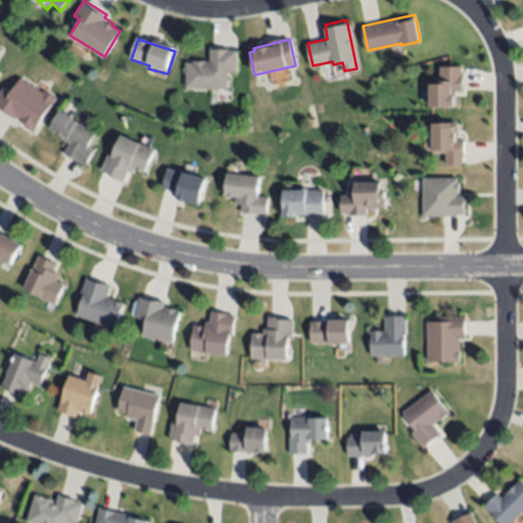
[(188,64),(212,64),(212,51),(239,52),(238,75),(230,75),(229,91),(187,91),(188,64)]
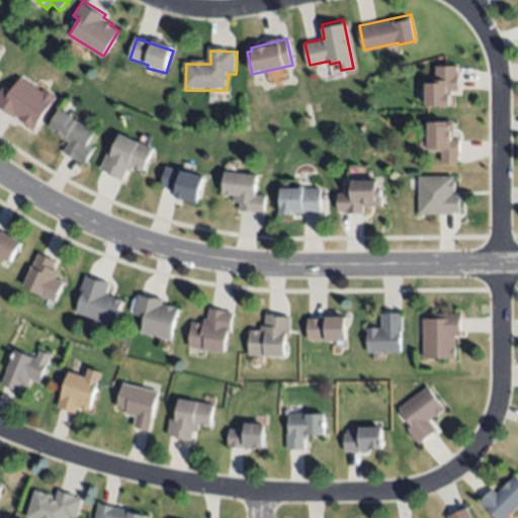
[(425,81),(437,80),(436,64),(455,63),(456,74),(459,74),(460,89),(449,89),(449,104),(426,105),(425,81)]
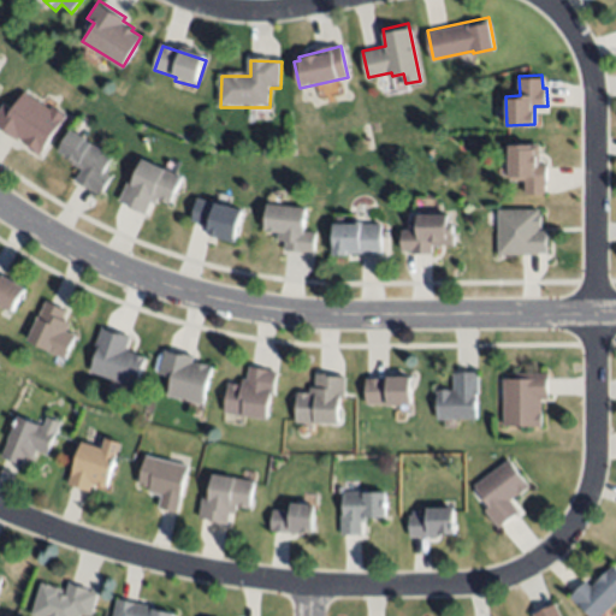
[(0,123),(0,108),(4,104),(15,110),(27,93),(52,110),(55,104),(69,113),(39,155),(28,149),(31,144),(19,136),(17,140),(0,128),(3,125),(0,123)]
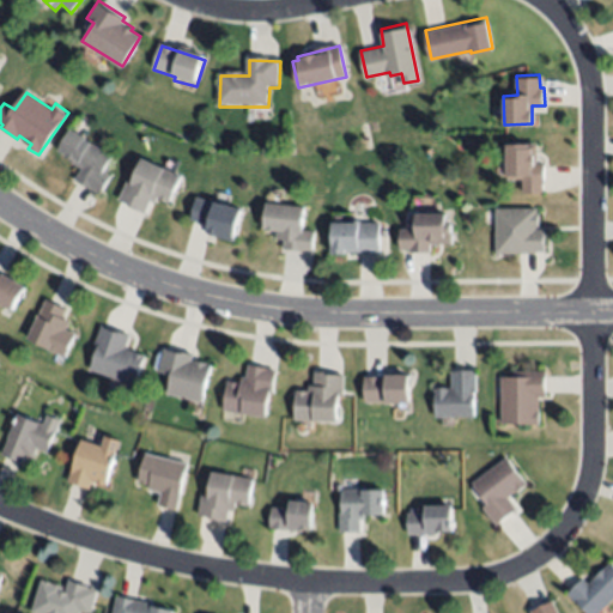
[(72,127),(92,139),(90,143),(110,155),(102,169),(110,175),(98,194),(74,178),(82,169),(73,164),(76,159),(58,150),(72,127)]
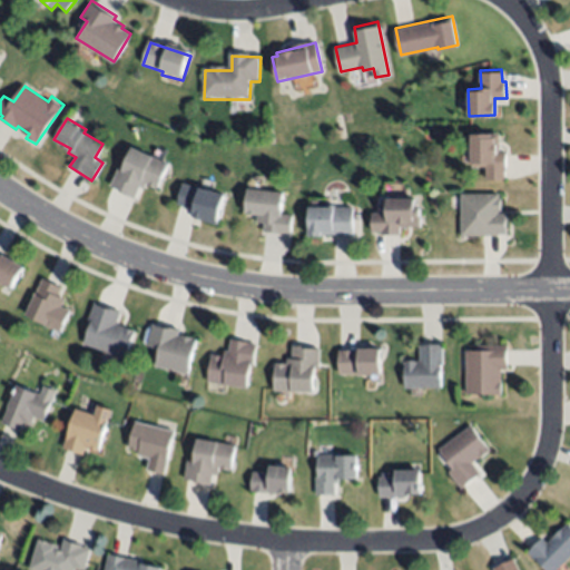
[(485,178),(484,164),(472,165),(471,133),(494,131),(495,151),(504,151),(505,168),(503,168),(504,177),(485,178)]
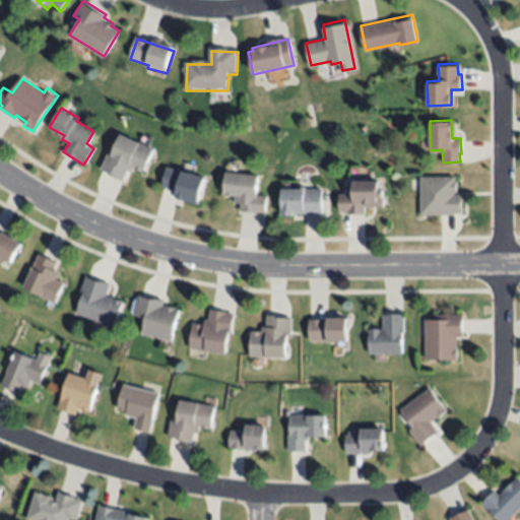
[(101,168),(109,149),(113,151),(121,132),(154,146),(143,171),(133,167),(132,170),(128,169),(123,180),(107,173),(108,171),(101,168)]
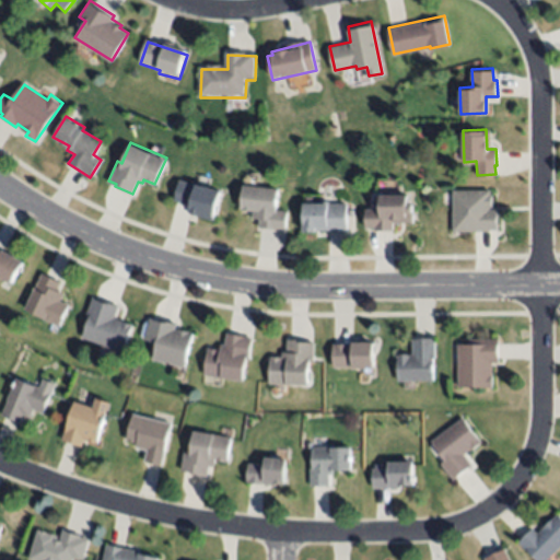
[(181,177),(221,188),(212,220),(188,213),(190,205),(175,200),(181,177)]
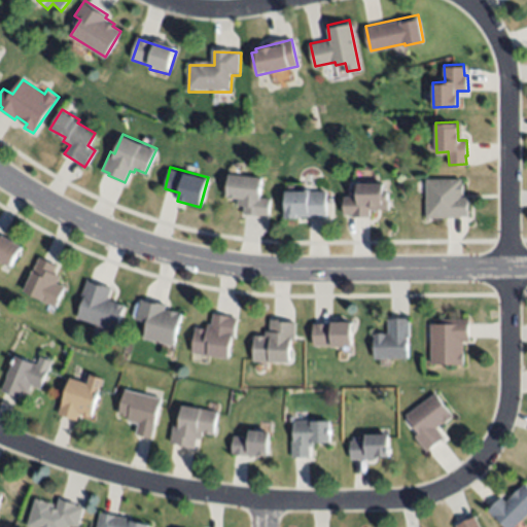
[(230,173),(260,176),(257,198),(270,199),(269,212),(257,211),(257,215),(243,213),(244,204),(238,204),(238,197),(227,196),(230,173)]
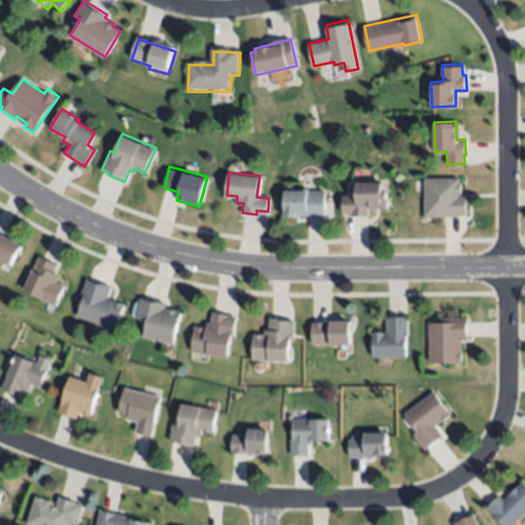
[(342,195),(355,195),(356,178),(380,179),(379,186),(385,186),(385,197),(389,197),(388,208),(369,207),(368,215),(352,215),(352,213),(341,212),(342,195)]
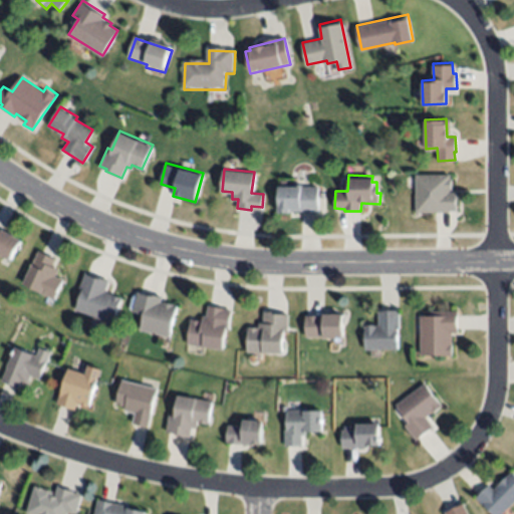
[(458,215),(417,215),(417,177),(450,178),(450,194),(459,195),(458,215)]
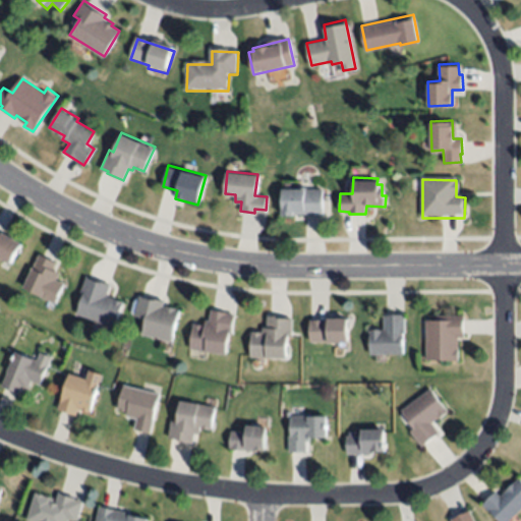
[(282,214),(283,187),(303,188),(303,190),(323,191),(322,211),(293,210),(293,215),(282,214)]
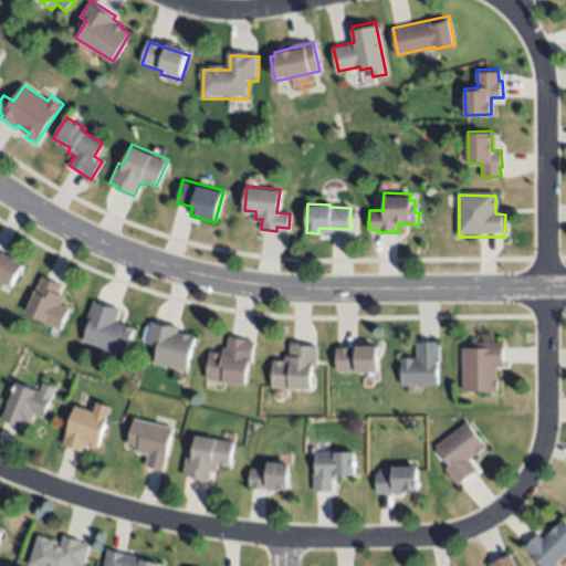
[(0,280),(0,254),(2,251),(23,263),(10,286),(0,280)]
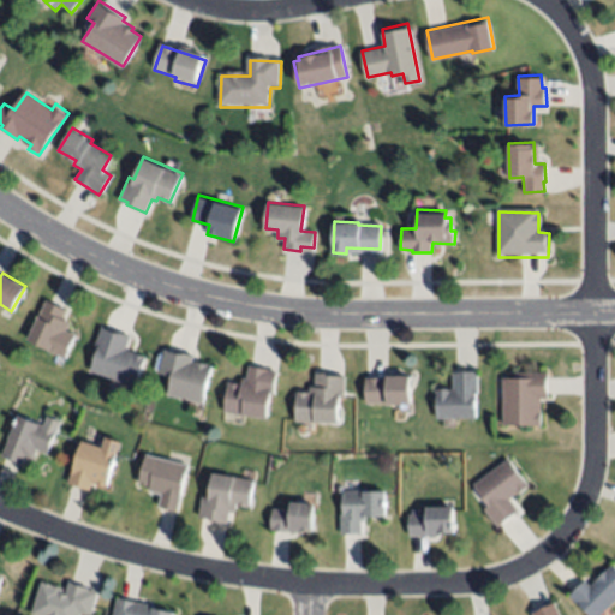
[(27,340),(37,315),(39,316),(46,299),(65,308),(61,317),(69,321),(64,332),(73,335),(64,357),(27,340)]
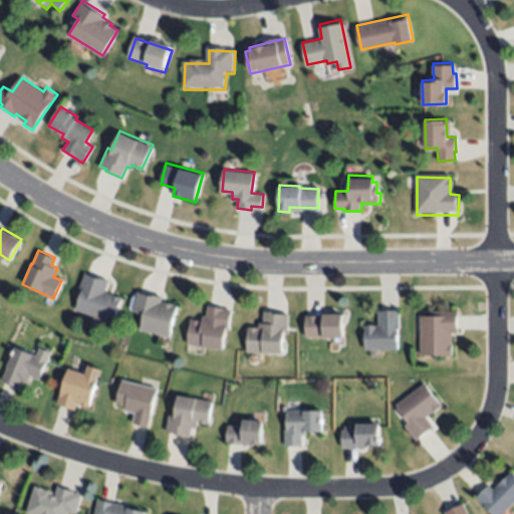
[(73,310),(85,271),(109,278),(105,291),(120,296),(112,322),(73,310)]
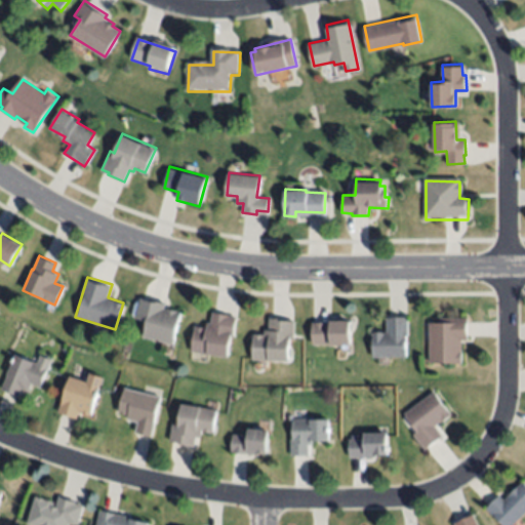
[(140,295),(165,301),(163,309),(166,310),(167,307),(176,309),(175,312),(179,313),(172,344),(142,336),(146,320),(135,317),(140,295)]
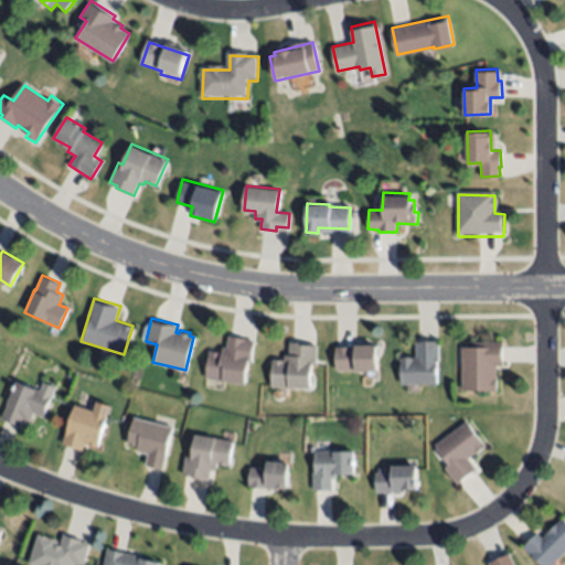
[(204,377),(209,350),(222,352),(222,345),(226,347),(227,336),(253,339),(249,360),(245,360),(243,382),(204,377)]
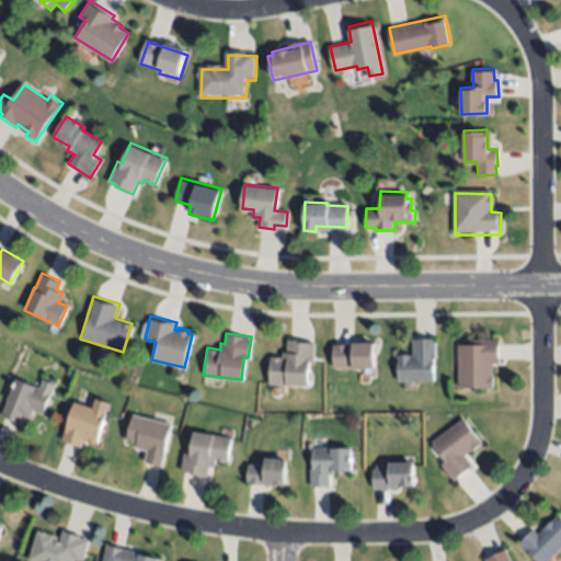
[(270,355),(282,356),(282,351),(286,351),(287,335),(315,338),(312,358),(309,358),(307,385),(267,382),(270,355)]
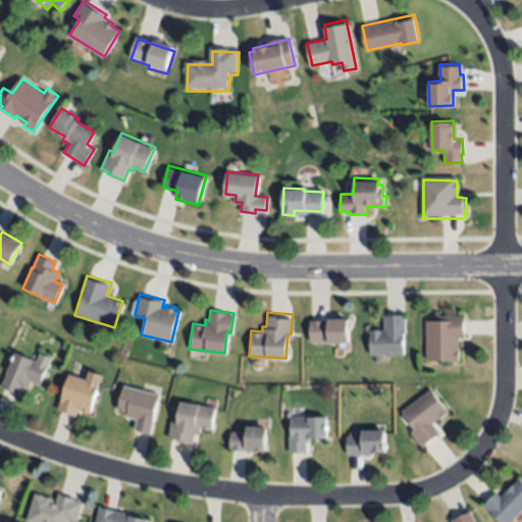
[(370,355),(368,327),(381,326),(381,330),(383,330),(383,314),(403,313),(404,331),(402,331),(403,353),(370,355)]
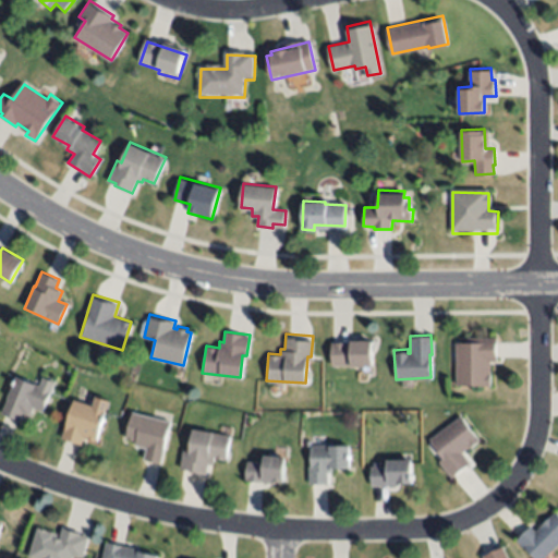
[(456,385),(456,341),(470,341),(470,336),(497,337),(496,360),(488,360),(488,385),(456,385)]
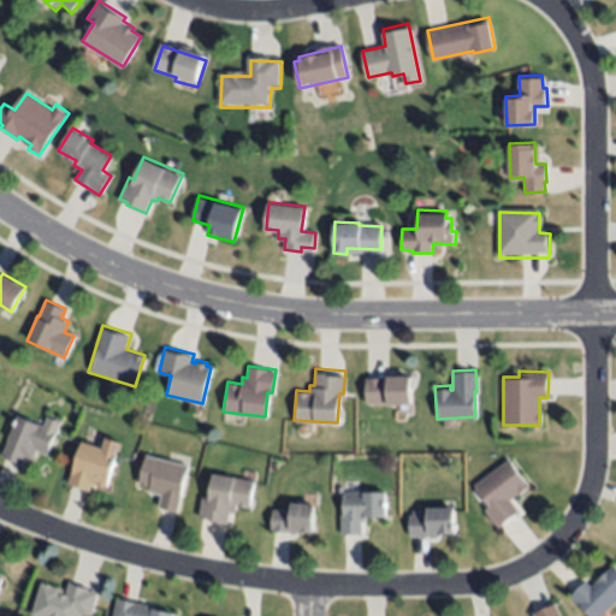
[(365,403),(365,377),(388,377),(388,374),(412,374),(412,403),(365,403)]
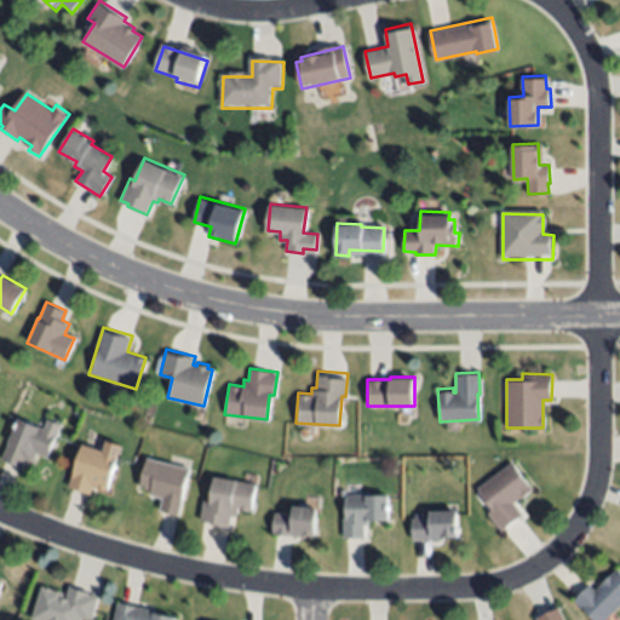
[(0,457),(18,414),(56,430),(45,457),(35,453),(32,461),(24,458),(21,465),(0,457)]
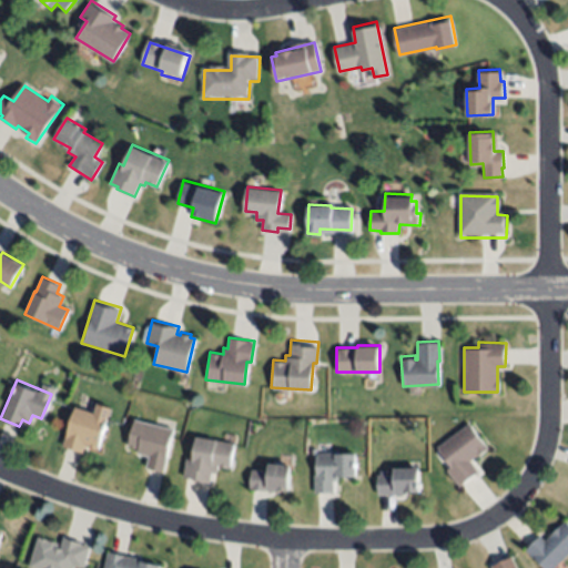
[(75,405),(107,415),(97,446),(85,443),(82,452),(63,445),(75,405)]
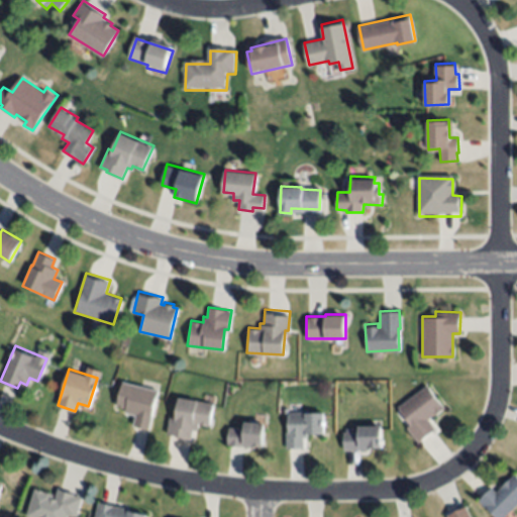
[(121,380),(159,390),(148,428),(131,423),(134,412),(125,410),(126,406),(114,403),(121,380)]
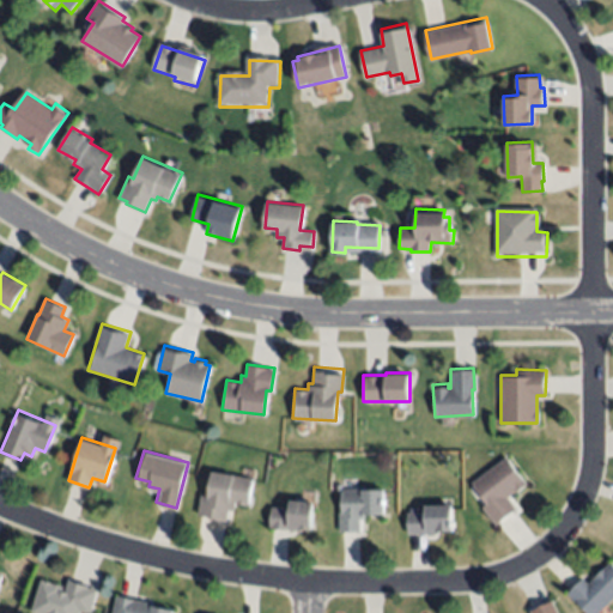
[(472,483),(507,456),(526,481),(505,497),(516,511),(496,527),(480,507),(486,502),(472,483)]
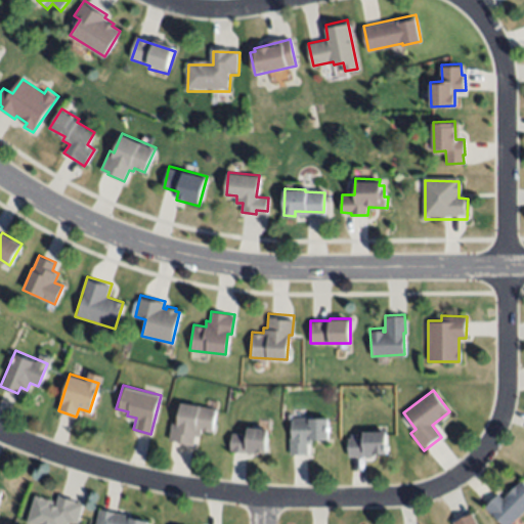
[(169,438),(172,420),(178,421),(182,401),(215,407),(211,428),(201,426),(199,434),(194,433),(191,445),(177,442),(178,440),(169,438)]
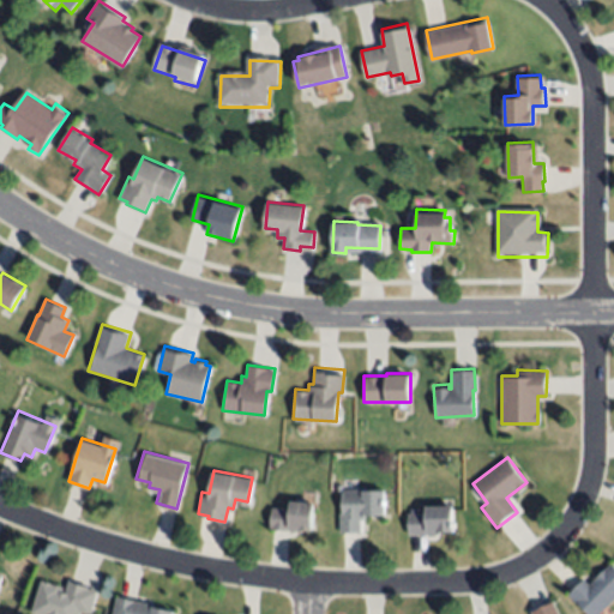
[(339,535),(339,510),(342,510),(342,491),(361,492),(361,487),(383,487),(383,513),(365,513),(365,517),(359,517),(359,535),(339,535)]
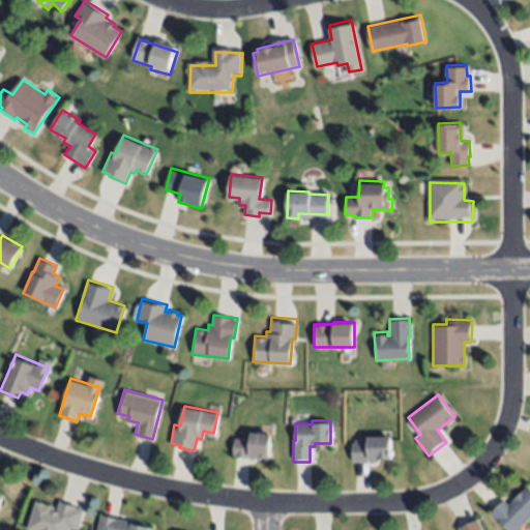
[(233,455),(234,438),(248,439),(249,432),(269,433),(267,457),(260,455),(260,458),(233,455)]
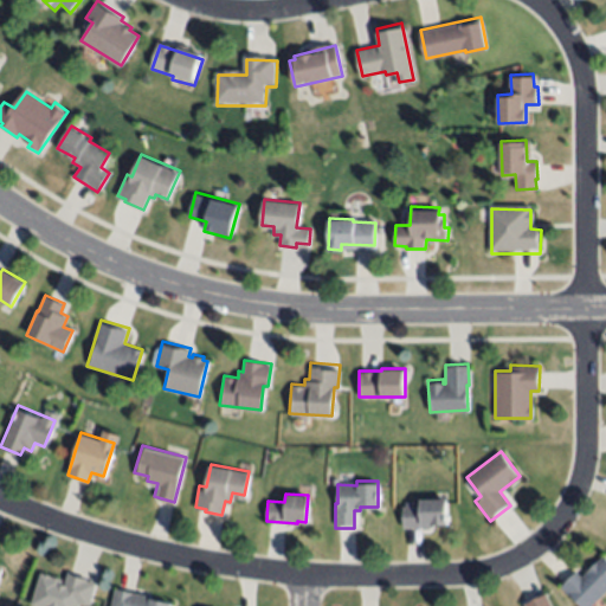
[(400,528),(401,507),(419,508),(419,497),(449,498),(449,524),(433,523),(433,529),(400,528)]
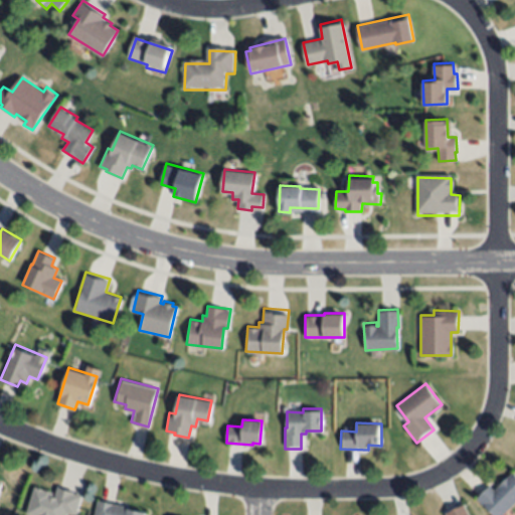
[(493,514),(475,495),(488,483),(493,489),(513,471),(514,473),(514,500),(499,514),(493,514)]
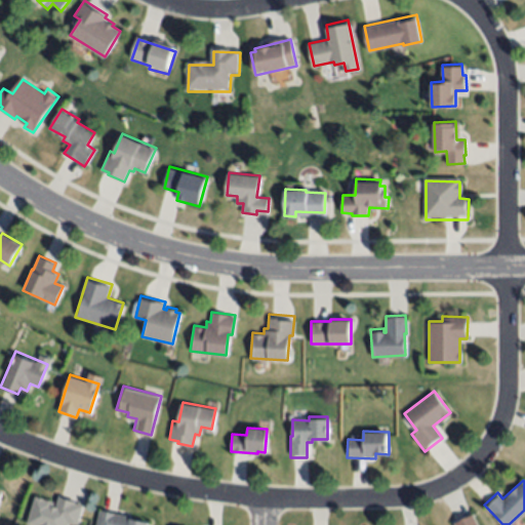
[(36,494),(53,500),(52,505),(55,506),(59,493),(77,499),(76,502),(82,505),(76,524),(67,521),(65,524),(33,524),(27,523),(36,494)]
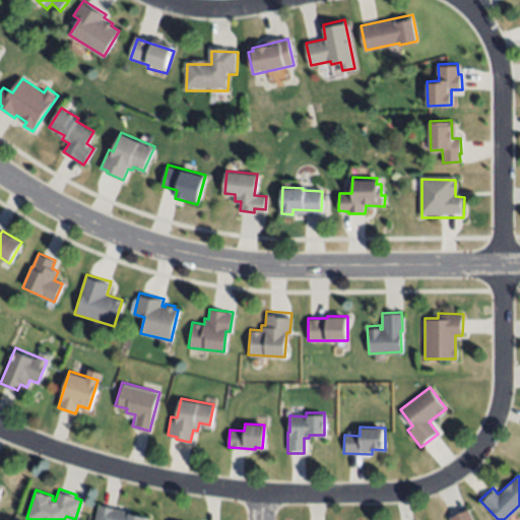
[(94,519),(99,504),(146,514),(144,519),(94,519)]
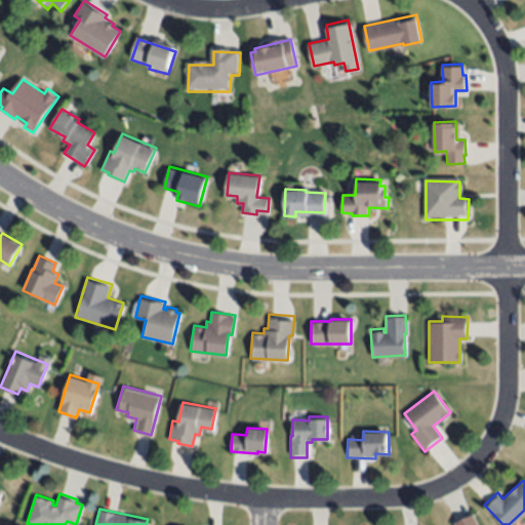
[(471,513),(477,524),(453,524),(452,523),(471,513)]
